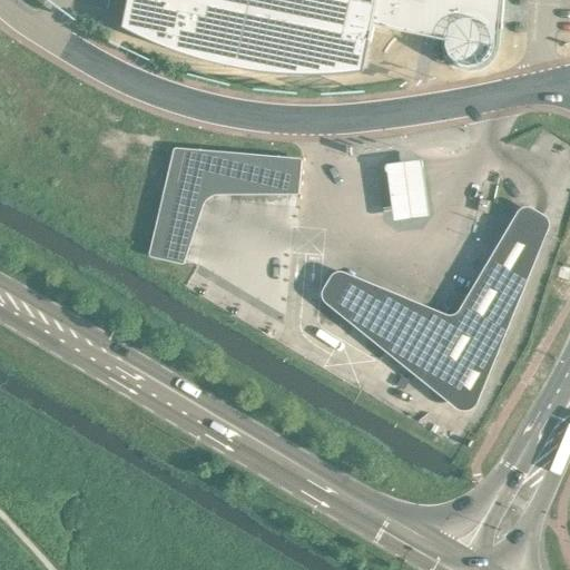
[(128,0),(123,28),(145,39),(168,49),(192,57),(215,64),(239,69),(265,72),(290,75),(315,76),(331,75),(347,74),(363,72),(370,41),(371,41),(374,26),(425,36),(425,37),(445,41),(445,47),(448,56),(454,64),(462,68),(471,70),(480,68),(488,64),(494,57),(498,48),(501,0),(128,0)]
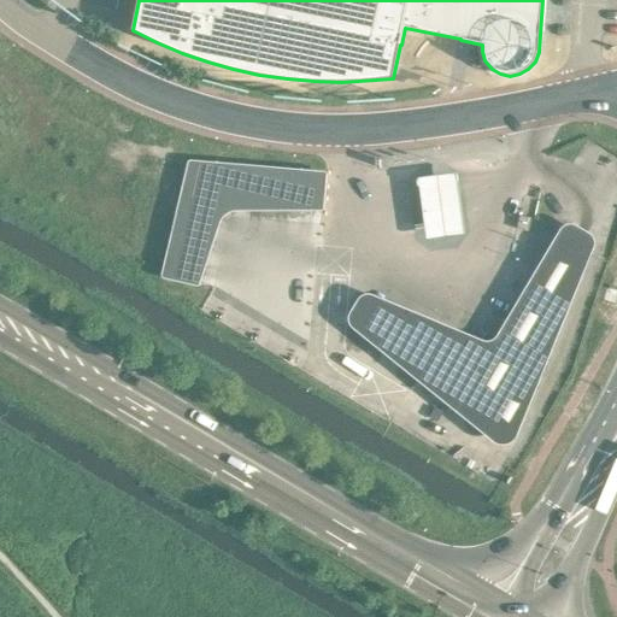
[(175,278),(211,280),(215,206),(325,210),(328,166),(180,160),(175,278)]
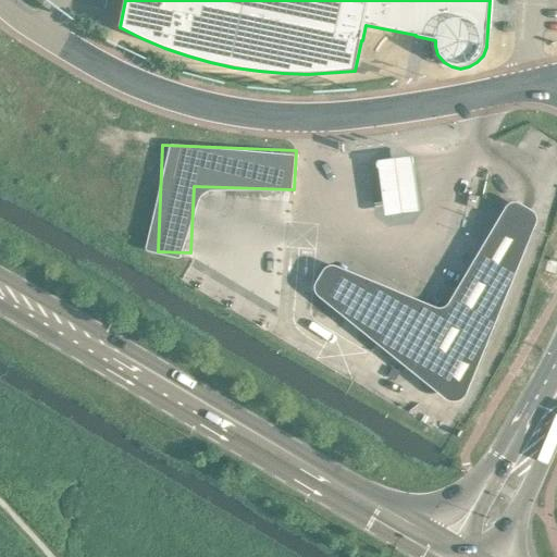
[(380,172),(385,214),(421,209),(416,168),(415,152),(378,158),(380,172)]
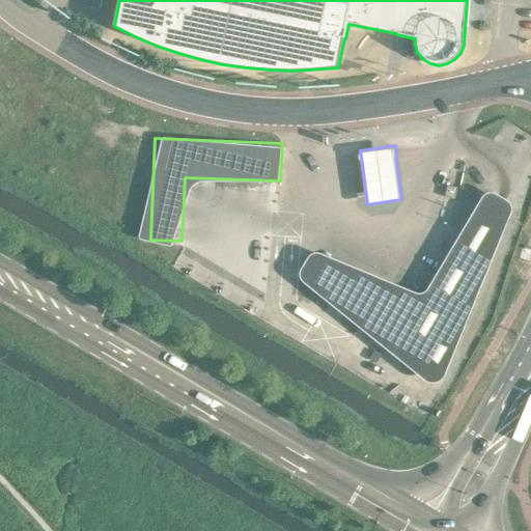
[(457,187),(447,185),(444,196),(454,198),(457,187)]
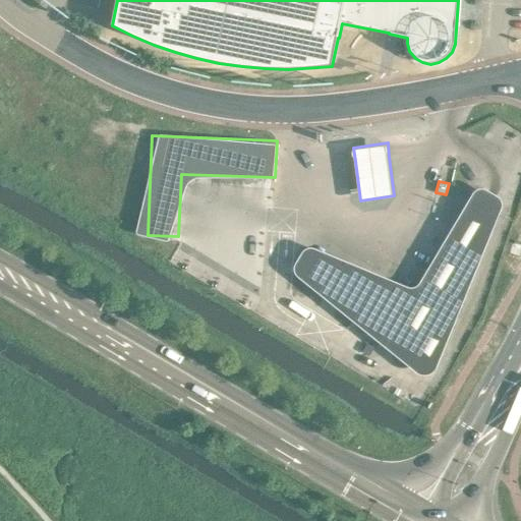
[(301,256),(296,273),(421,372),(430,375),(448,353),(504,195),(479,187),(470,198),(467,208),(453,225),(449,238),(439,250),(436,258),(424,274),(420,286),(309,247),(301,256)]
